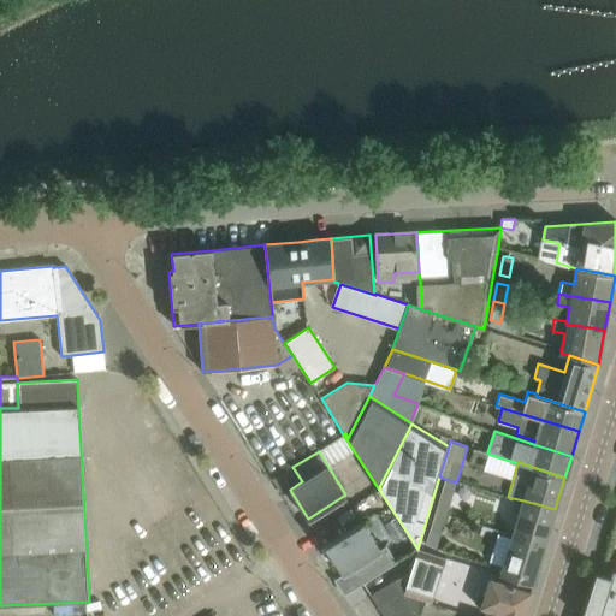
[(440,496),(434,514),(446,516),(451,499),(440,496)]
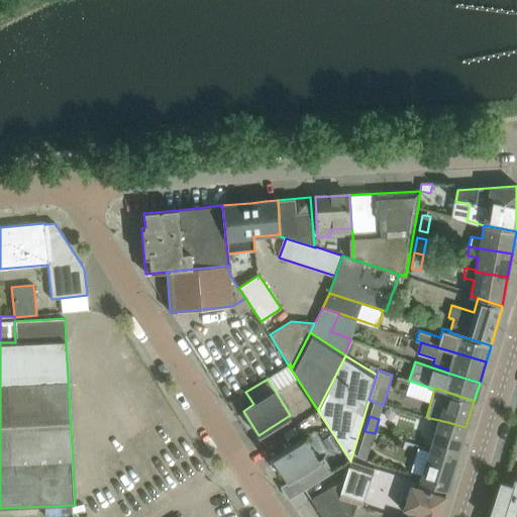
[(439,420),(430,447),(457,455),(466,427),(451,423),(439,420)]
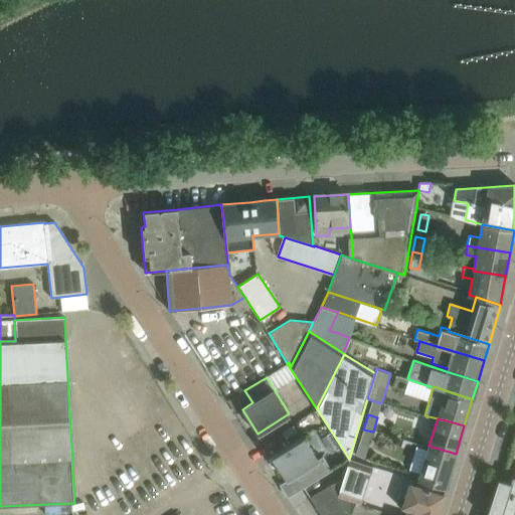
[(363,430),(359,444),(368,447),(373,432),(363,430)]
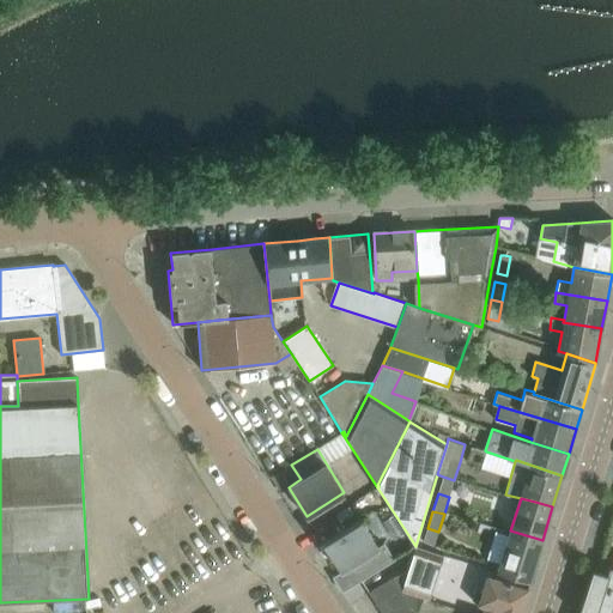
[(353,564),(363,580),(394,560),(384,544),(378,547),(360,520),(323,542),(341,571),(353,564)]
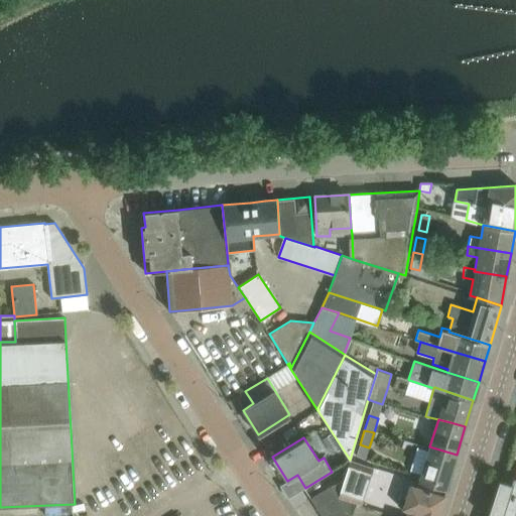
[(417,447),(412,464),(423,468),(419,483),(445,490),(457,455),(429,446),(428,450),(417,447)]
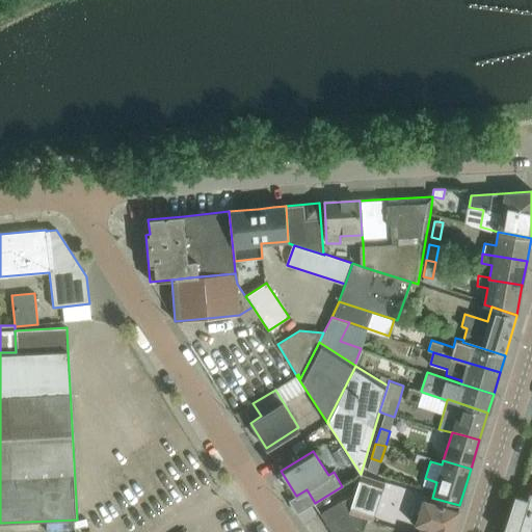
[(372,523),(381,494),(386,482),(361,474),(347,514),(367,521),(372,523)]
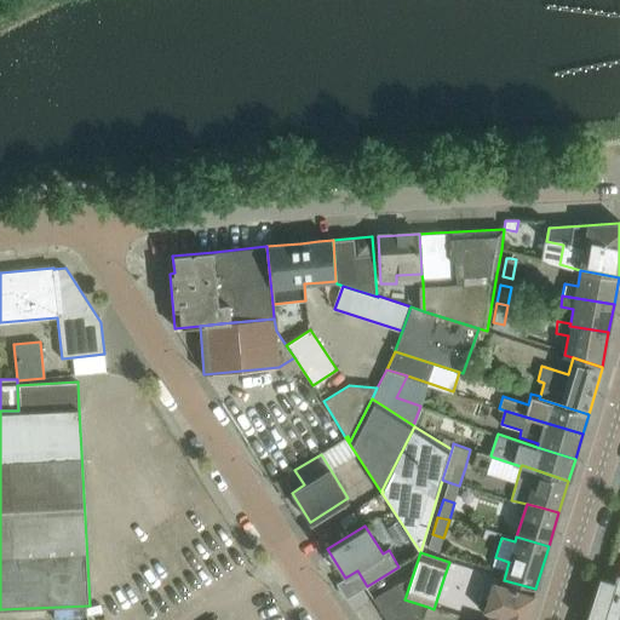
[(619,619),(619,574),(616,574),(614,581),(606,579),(600,578),(585,619),(619,619)]
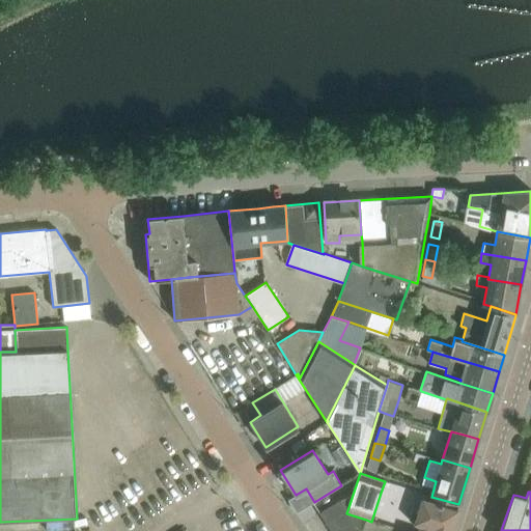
[(450,530),(457,510),(420,499),(412,524),(430,530),(429,530),(450,530)]
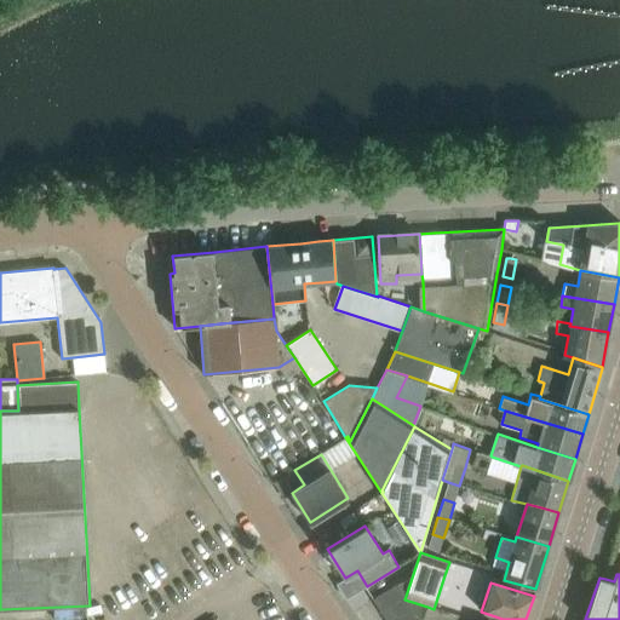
[(396,585),(373,600),(380,612),(403,597),(396,585)]
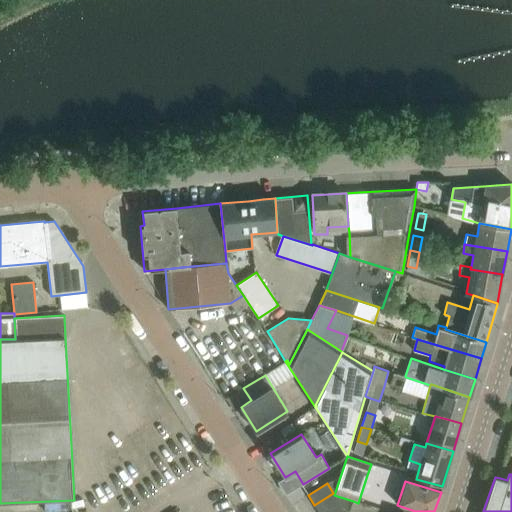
[(314,505),(318,511),(324,511),(339,503),(334,495),(333,493),(314,505)]
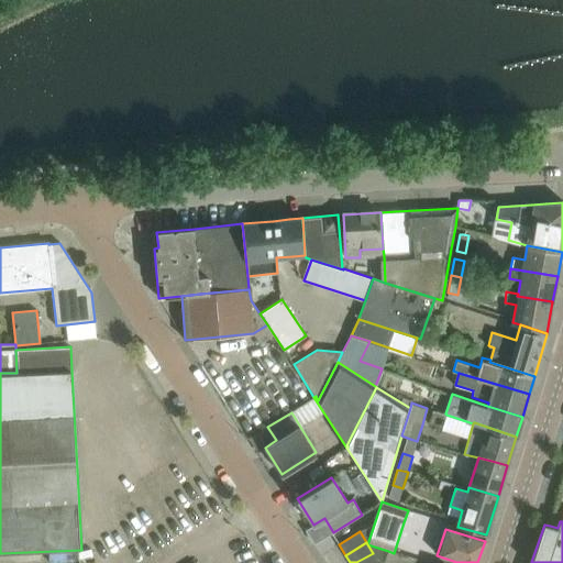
[(382,562),(384,562),(388,551),(367,544),(373,553),(379,562),(382,562)]
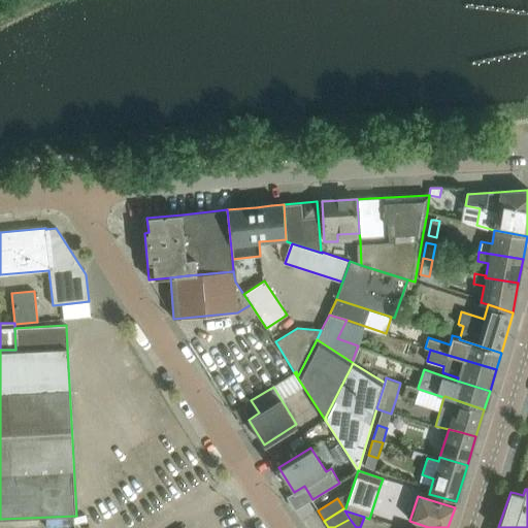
[(356,527),(350,519),(334,527),(356,527)]
